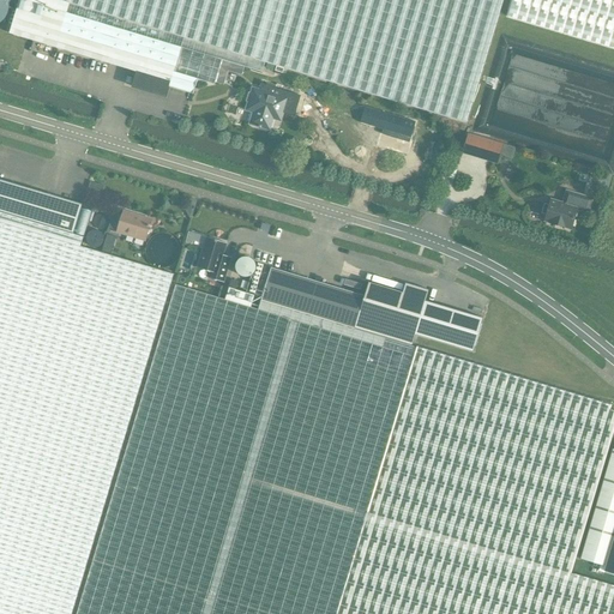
[(59,0),(20,0),(10,34),(56,49),(137,76),(133,88),(166,97),(169,86),(191,94),(193,95),(198,80),(215,85),(222,60),(67,13),(70,4),(59,0)]
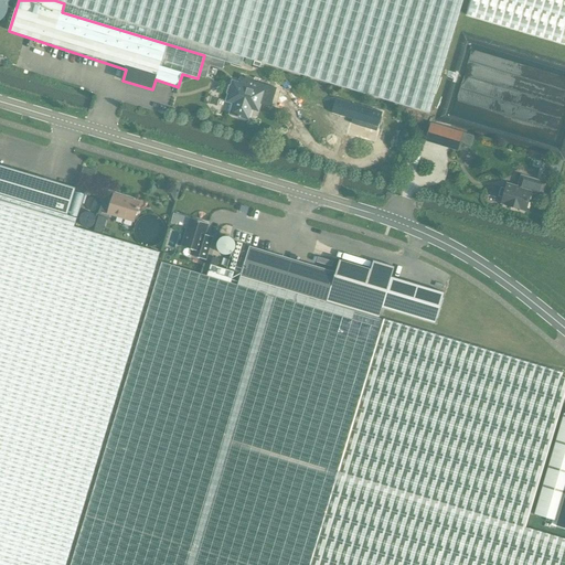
[(54,0),(64,3),(62,12),(204,55),(242,67),(244,57),(384,100),(429,114),(430,107),(462,0),(54,0)]
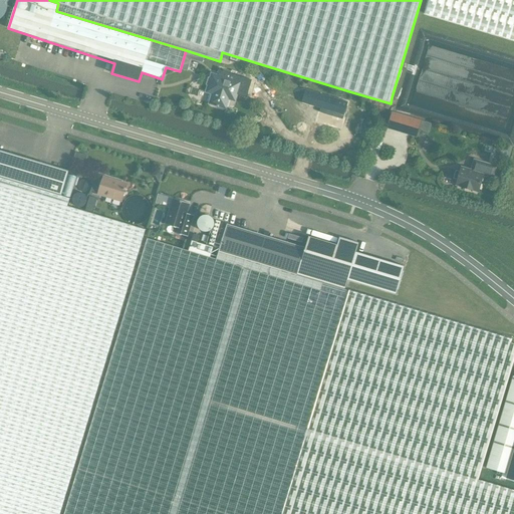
[(513,0),(427,0),(423,12),(513,39),(513,0)]
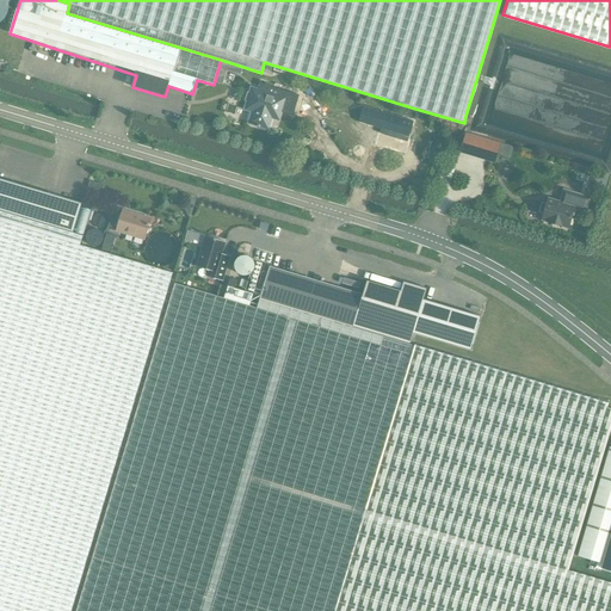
[(279,119),(285,100),(253,90),(247,110),(254,112),(251,123),(269,129),(272,118),(279,119)]
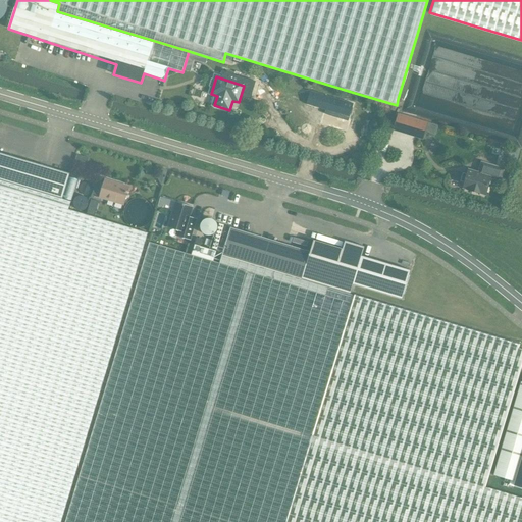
[(394,131),(423,139),(427,123),(398,114),(394,131)]
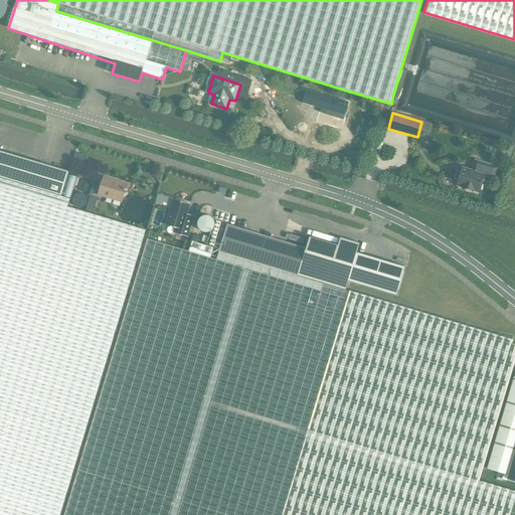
[(0,150),(0,177),(61,196),(68,171),(0,150)]
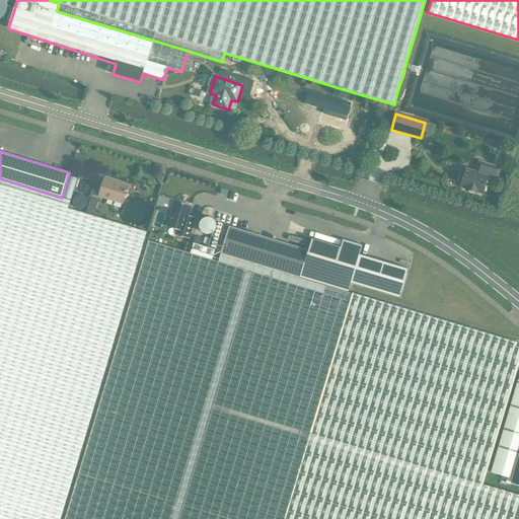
[(460,172),(458,180),(462,181),(460,188),(483,194),(488,177),(498,180),(502,168),(478,161),(474,171),(466,169),(464,173),(460,172)]
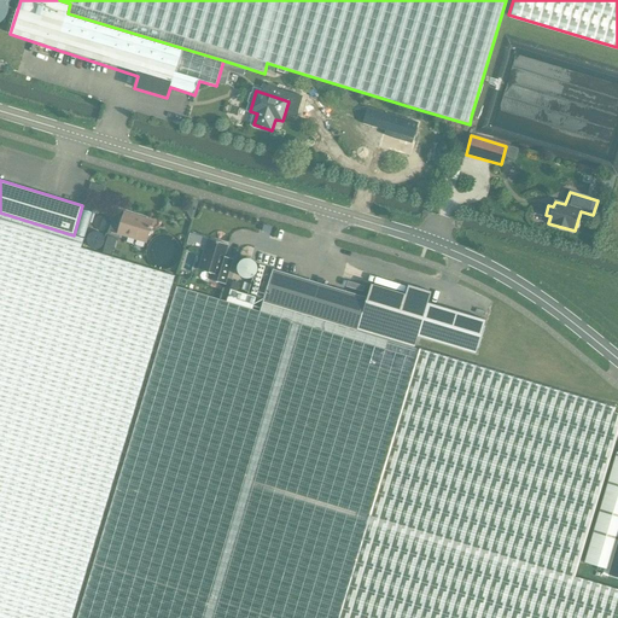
[(74,235),(0,213),(0,617),(71,617),(174,275),(81,248),(83,238),(74,235)]
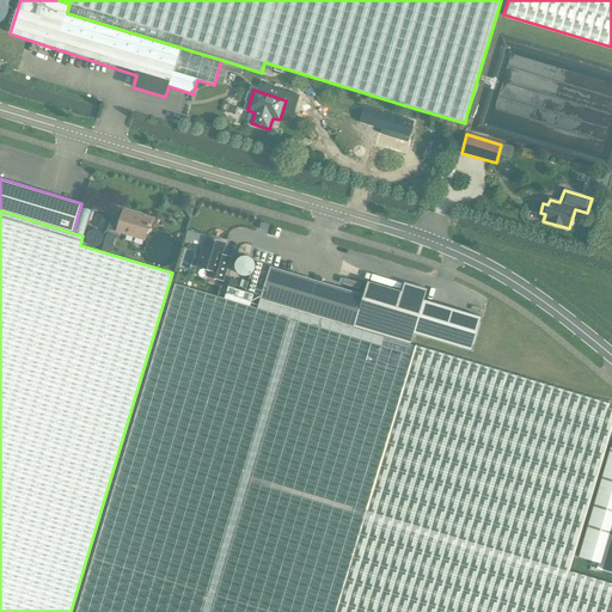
[(145,240),(151,220),(140,216),(139,218),(122,213),(117,232),(145,240)]
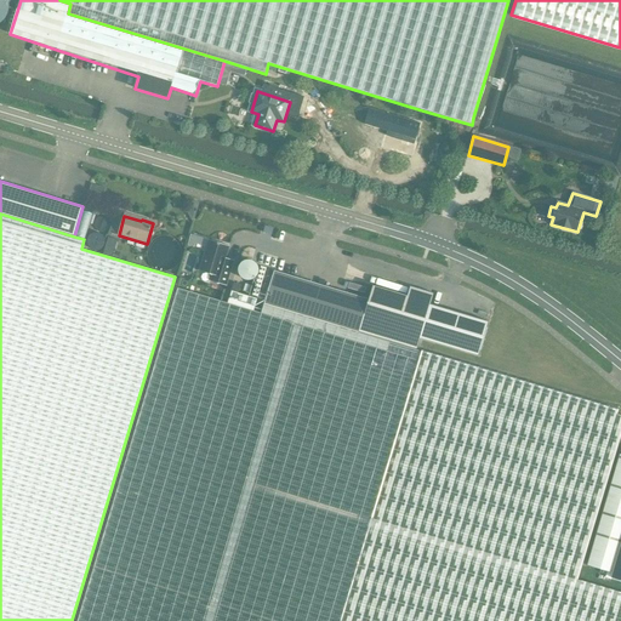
[(206,252),(200,271),(210,274),(208,280),(222,285),(226,286),(234,261),(226,258),(229,246),(209,240),(206,252)]
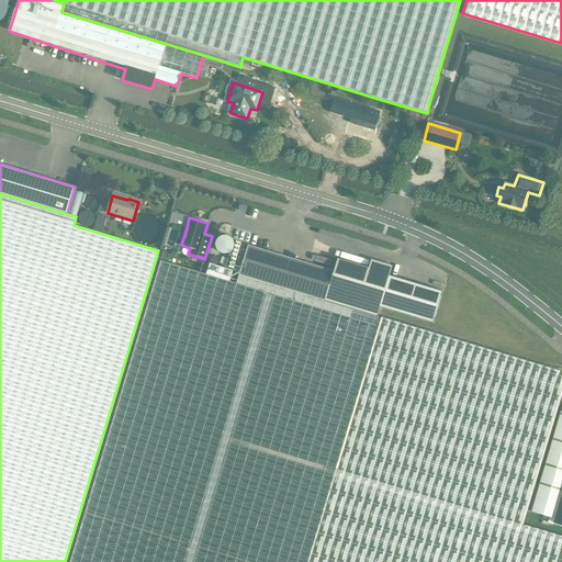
[(248,245),(239,273),(378,316),(380,306),(433,322),(442,291),(390,276),(393,266),(371,259),(369,268),(337,258),(334,270),(248,245)]
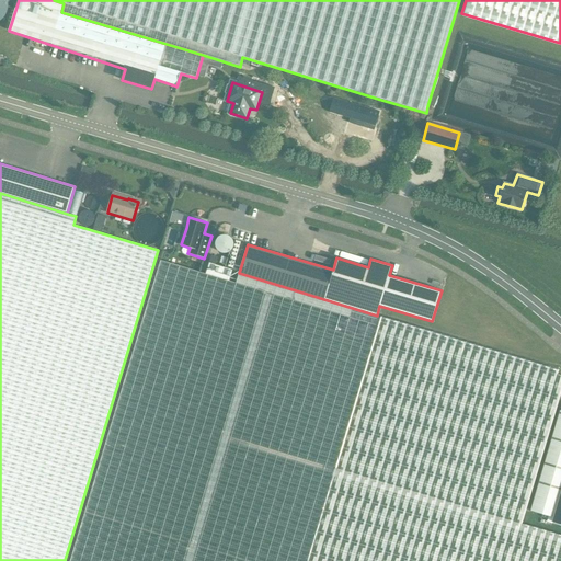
[(377,316),(239,273),(236,283),(229,281),(206,274),(160,260),(69,560),(560,560),(560,535),(522,524),(560,392),(560,375),(558,375),(559,370),(380,317),(377,316)]
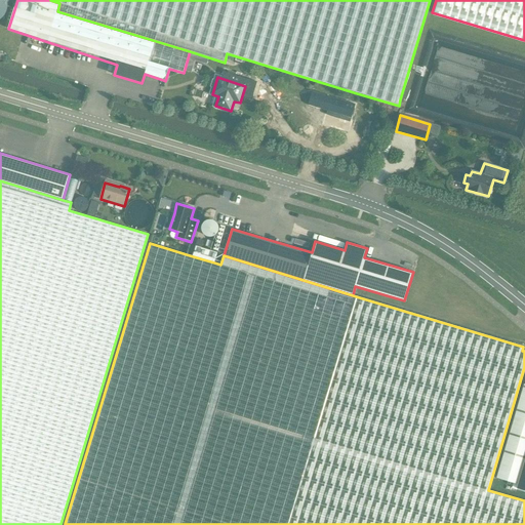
[(196,246),(193,256),(214,263),(217,252),(196,246)]
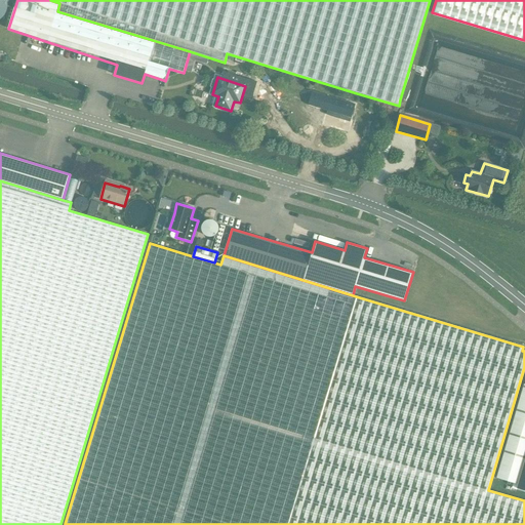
[(524,381),(524,382),(496,477),(517,483),(516,487),(524,489),(524,381)]
